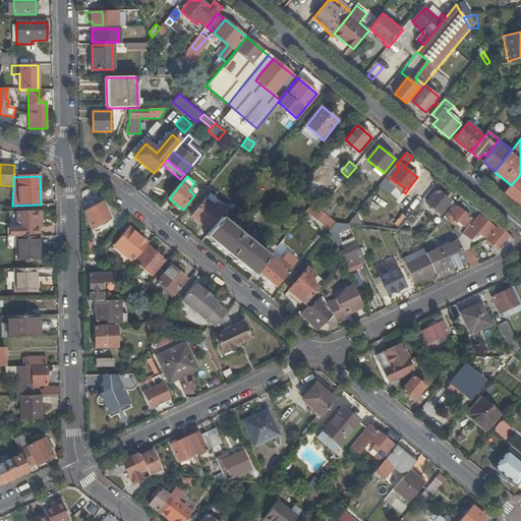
[(520,206),(520,178),(519,176),(511,185),(505,193),(520,206)]
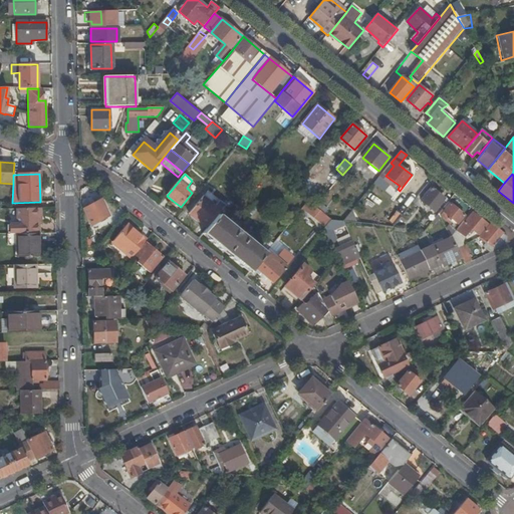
[(422,201),(435,212),(445,199),(432,188),(422,201)]
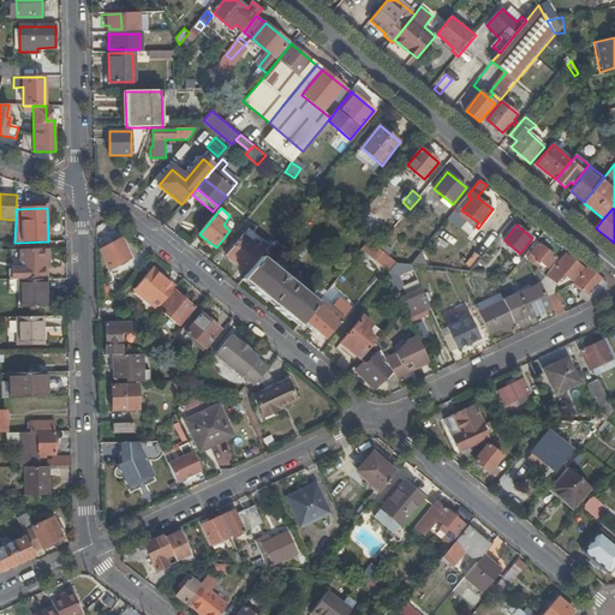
[(262,257),(264,254),(243,237),(227,256),(249,274),(262,257)]
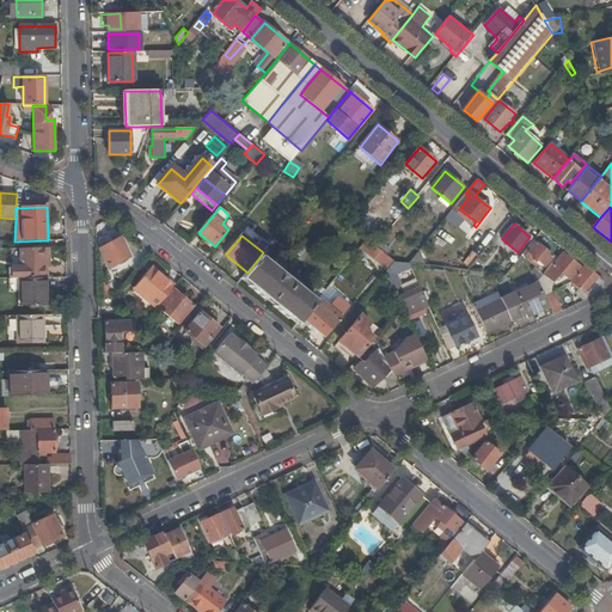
[(121,237),(99,250),(101,274),(132,256),(121,237)]
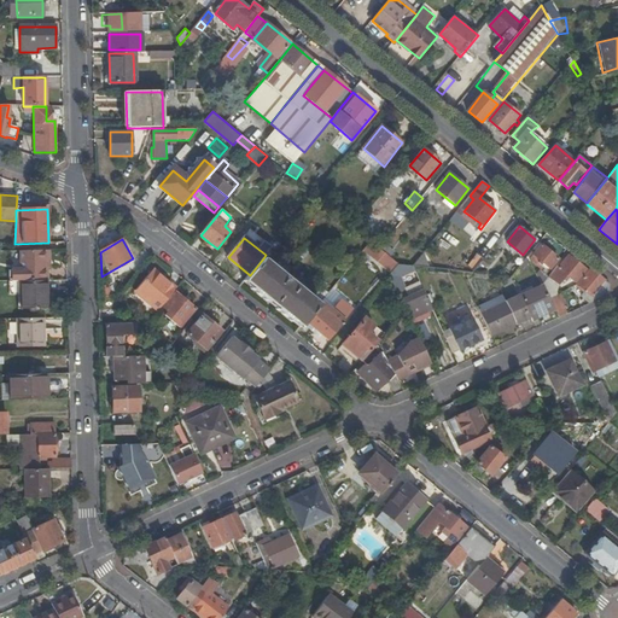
[(528,256),(540,243),(535,239),(523,255),(526,258),(528,256)]
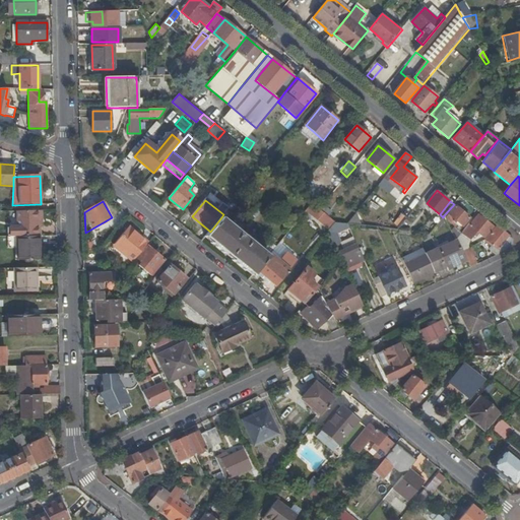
[(319,210),(312,203),(308,207),(316,214),(320,210),(319,210)]
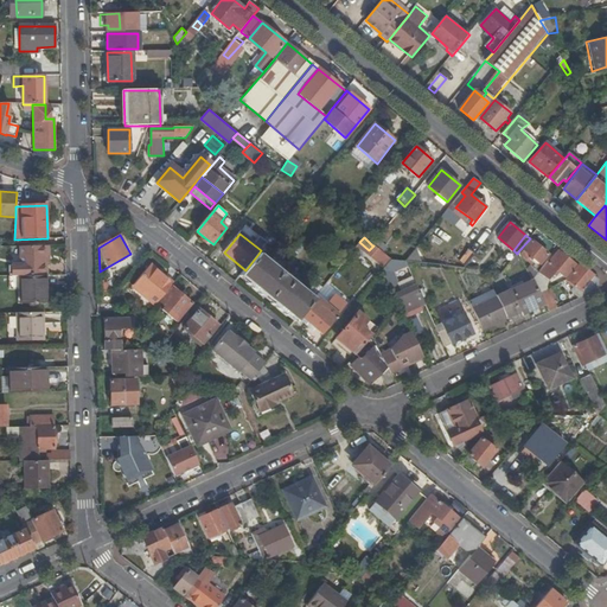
[(532,241),(530,238),(518,251),(522,254),(532,241)]
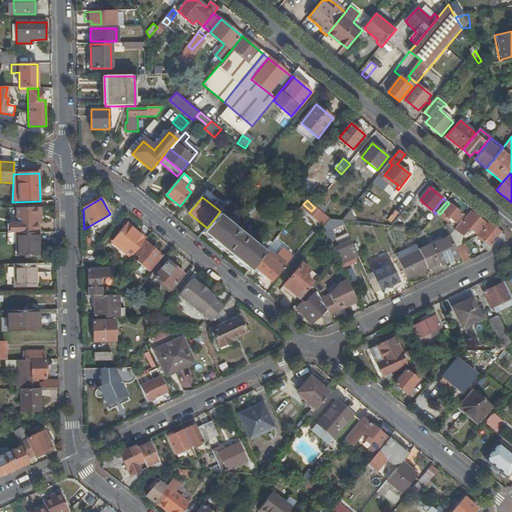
[(318,202),(314,207),(315,207),(323,213),(327,209),(318,202)]
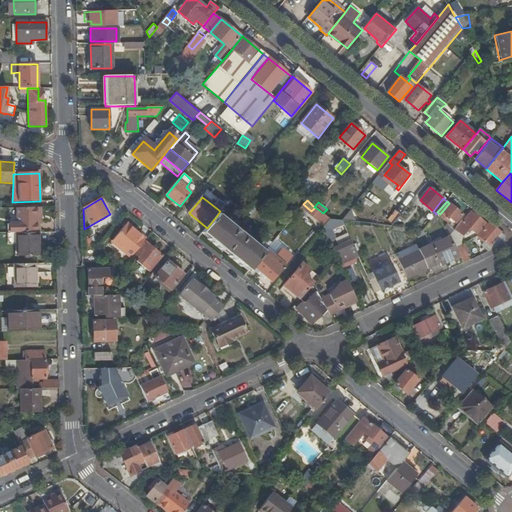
[(463,214),(449,203),(440,214),(446,220),(449,217),(456,222),(463,214)]
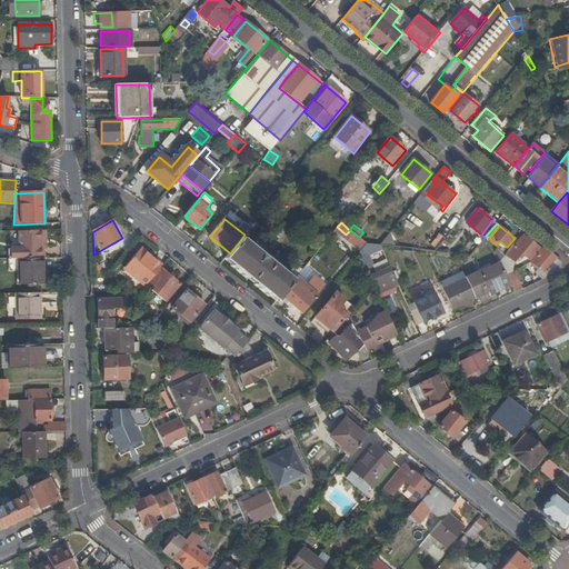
[(46,257),(46,229),(16,230),(17,246),(7,246),(7,258),(46,257)]
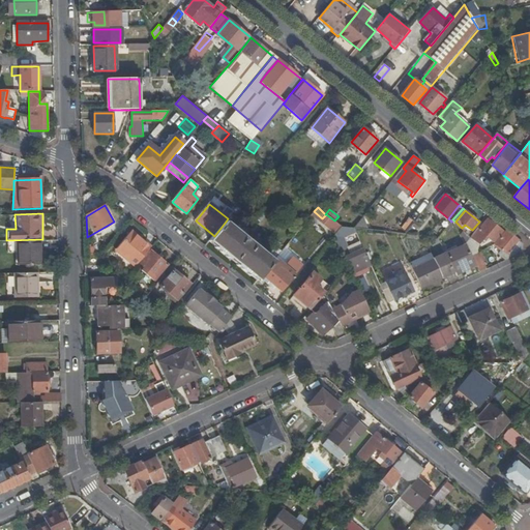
[(479,230),(477,229),(471,237),(471,238),(479,244),(482,241),(484,242),(489,238),(495,242),(503,232),(489,219),(479,230)]
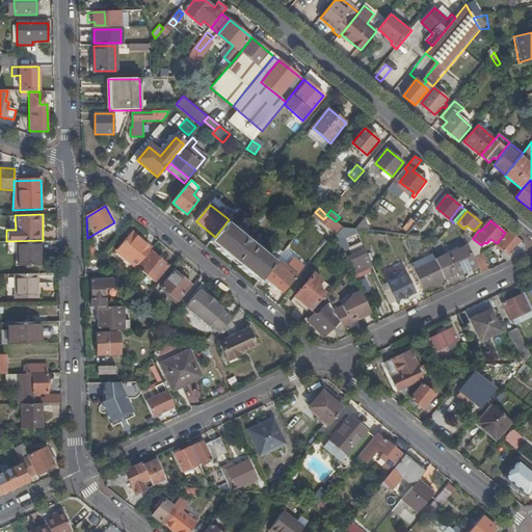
[(274,262),(227,222),(215,237),(210,242),(258,282),(263,276),(274,262)]
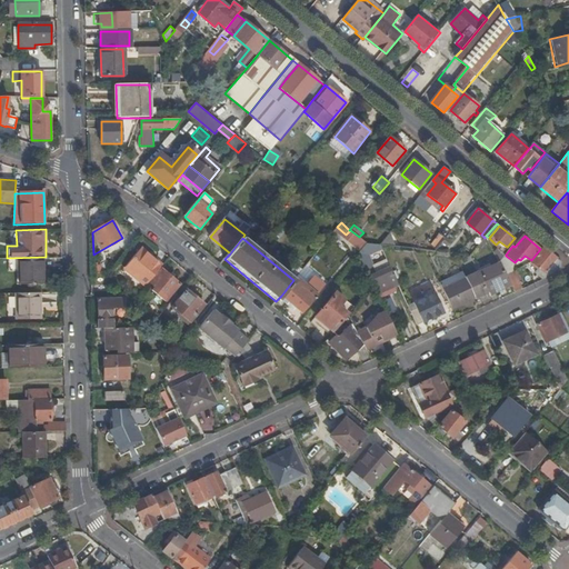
[(537,272),(545,279),(560,271),(562,262),(543,248),(532,261),(540,268),(537,272)]
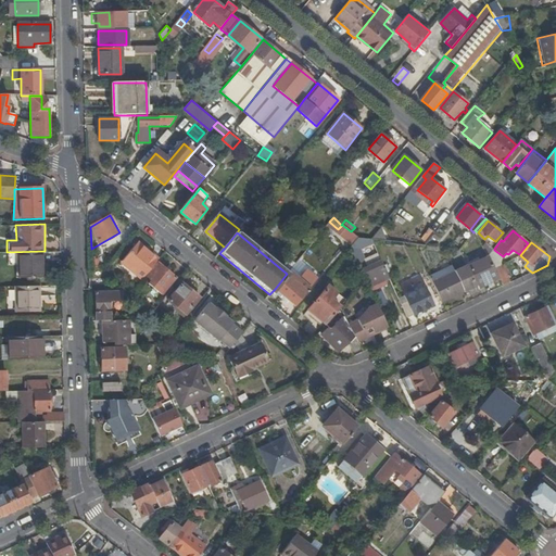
[(487,243),(483,247),(488,256),(491,252),(494,250),(494,249),(487,243)]
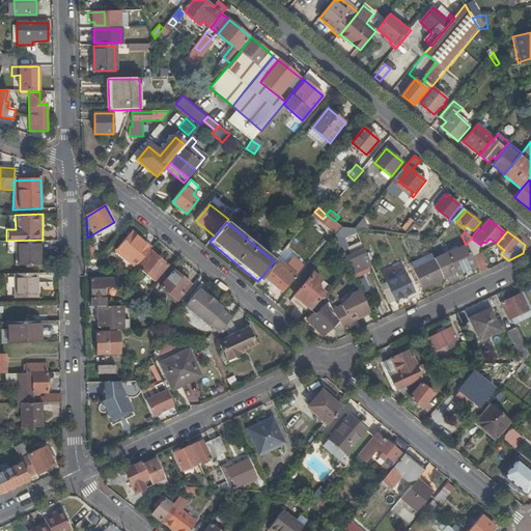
[(117,252),(135,268),(150,250),(132,235),(117,252)]
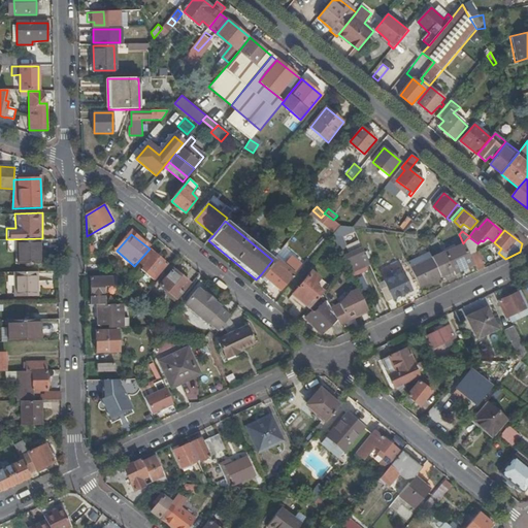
[(18,240),(8,240),(8,253),(18,252),(19,264),(40,264),(40,239),(18,240)]
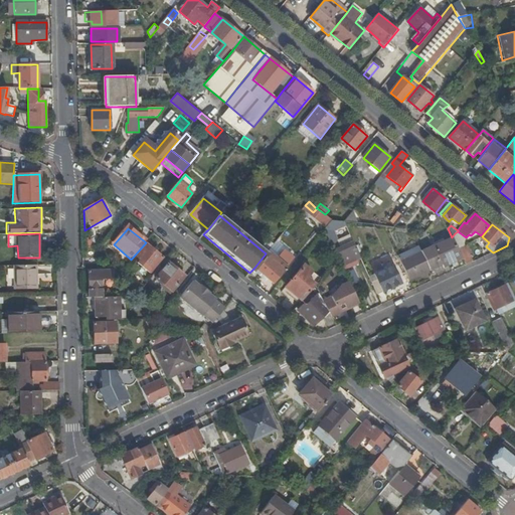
[(452,237),(459,249),(461,248),(459,245),(461,244),(455,233),(452,237)]
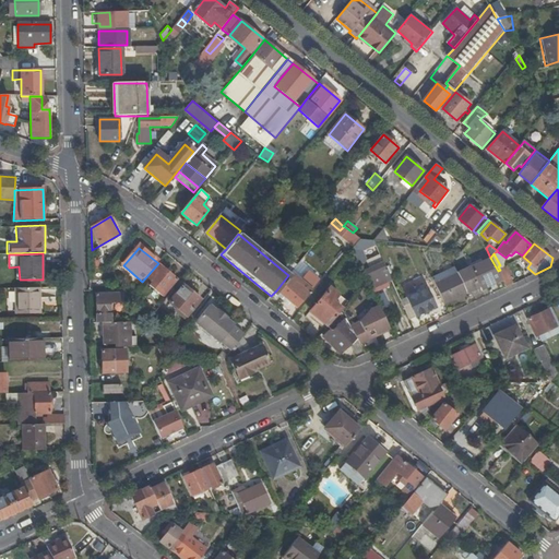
[(384,264),(379,254),(366,261),(366,262),(359,265),(367,280),(367,281),(369,280),(372,288),(392,281),(384,264)]
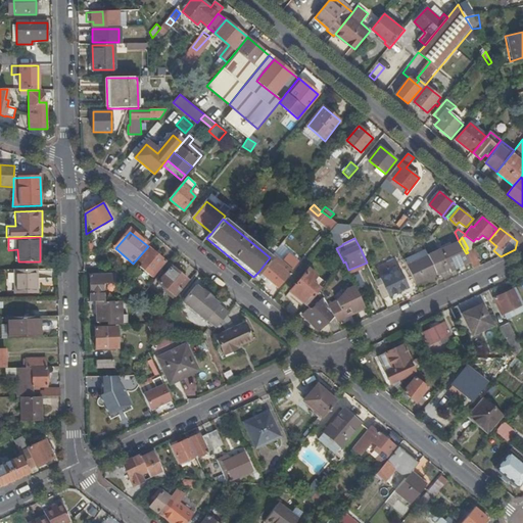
[(439,250),(448,269),(449,272),(467,264),(466,263),(470,262),(466,253),(459,241),(439,250)]
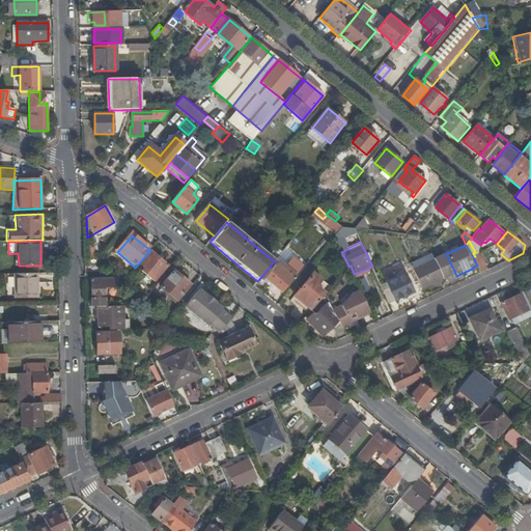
[(158,279),(168,266),(151,251),(140,264),(146,269),(144,272),(146,273),(148,271),(158,279)]
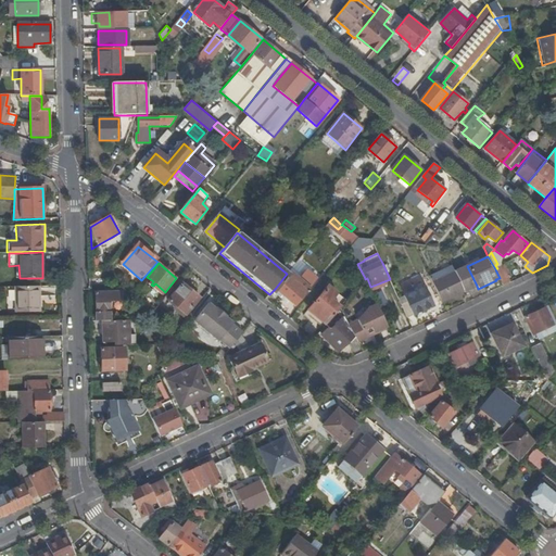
[(452,265),(429,276),(433,283),(442,302),(477,286),(467,266),(467,265),(455,270),(452,265)]
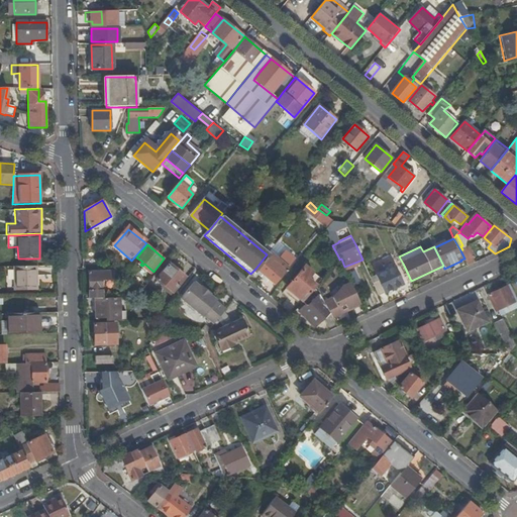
[(460,250),(464,259),(467,263),(473,259),(467,247),(462,249),(460,250)]
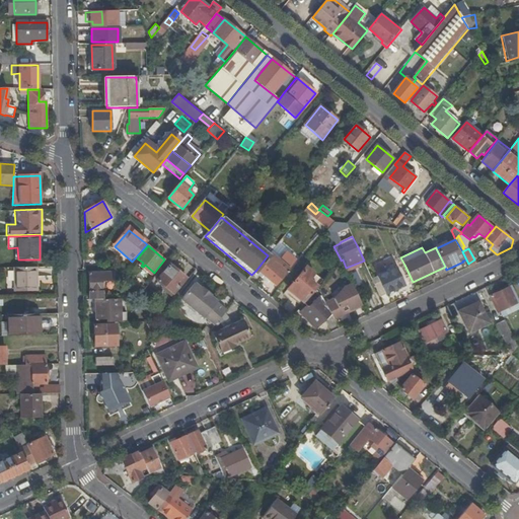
[(270,253),(268,255),(256,270),(275,284),(288,268),(270,253)]
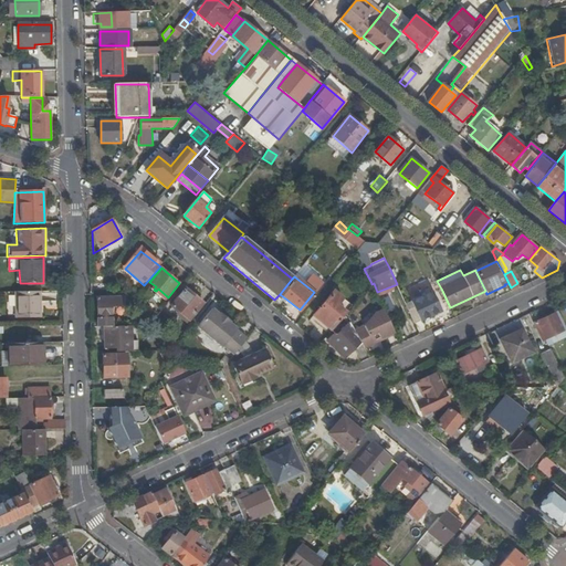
[(129,294),(137,293),(143,287),(136,282),(134,285),(129,285),(129,294)]
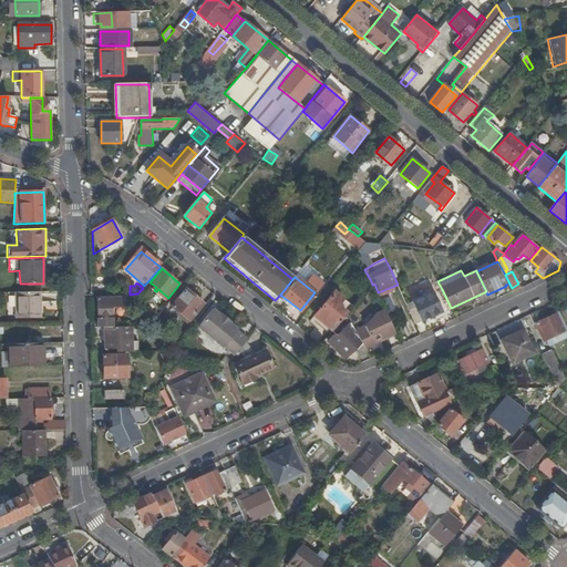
[(189,321),(204,303),(186,289),(172,307),(182,315),(179,317),(183,319),(184,317),(189,321)]
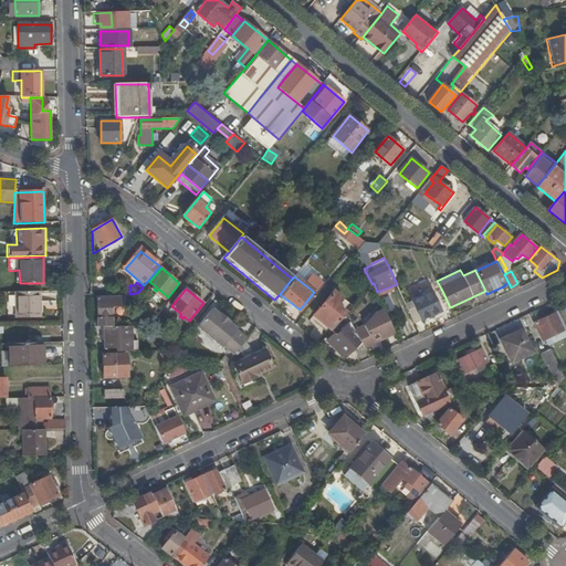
[(314,316),(332,331),(346,314),(353,305),(335,291),(314,316)]
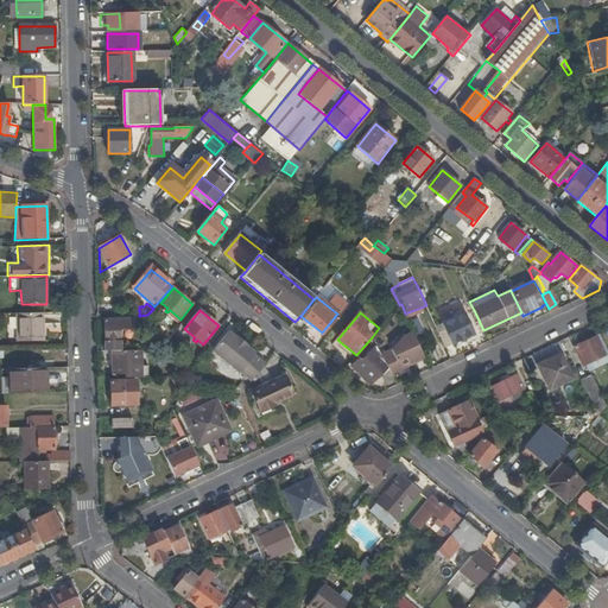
[(45,324),(44,314),(18,314),(18,341),(40,342),(40,324),(45,324)]
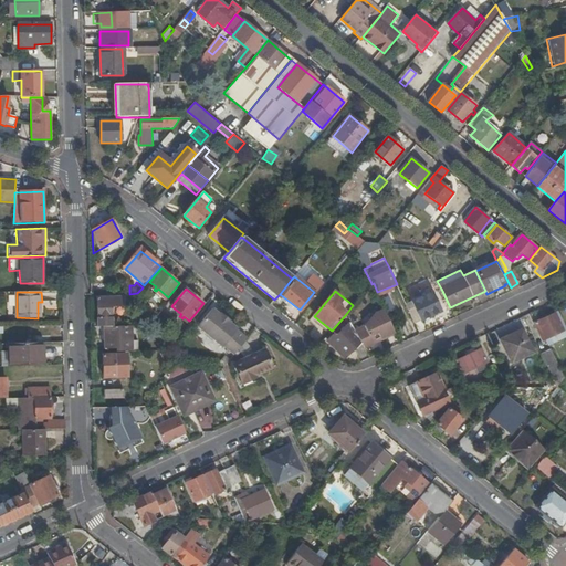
[(431,292),(406,304),(409,311),(416,324),(440,312),(431,292)]
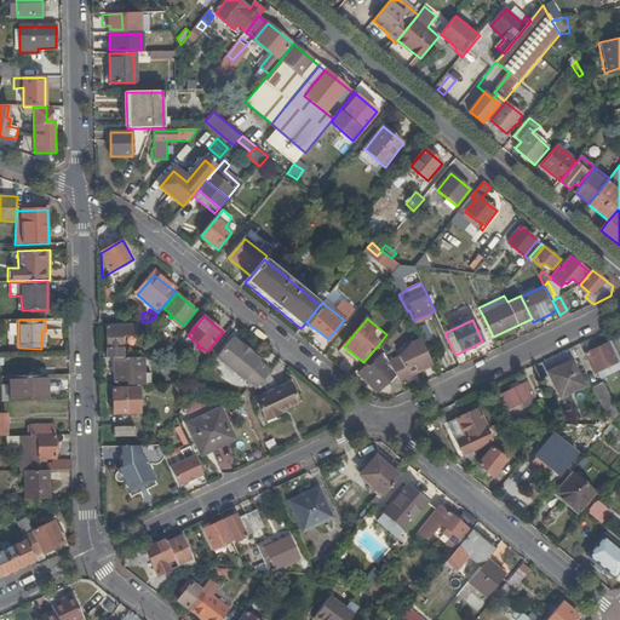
[(114,359),(122,359),(122,343),(122,337),(132,337),(132,326),(107,327),(108,359),(114,359)]
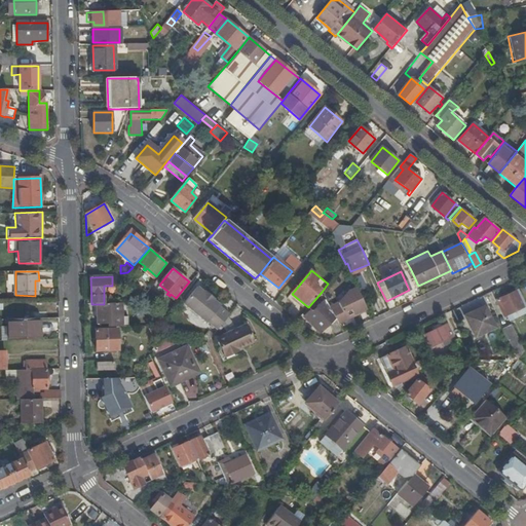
[(218,330),(229,315),(220,306),(221,305),(214,300),(215,299),(204,292),(197,287),(183,303),(207,323),(208,322),(218,330)]
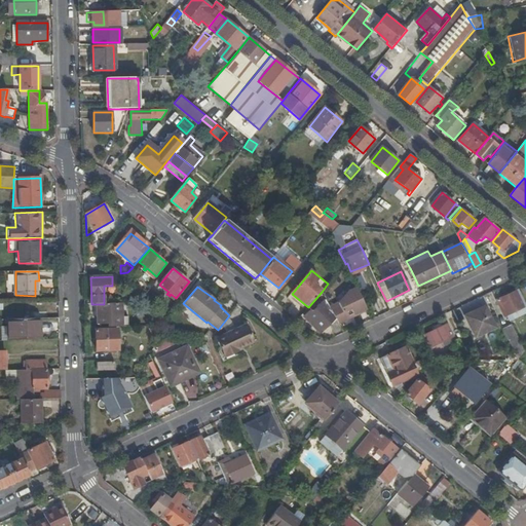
[(367,309),(357,289),(350,292),(345,297),(346,300),(338,304),(338,307),(332,310),(339,324),(350,318),(349,317),(354,315),(355,316),(361,313),(360,312),(367,309)]
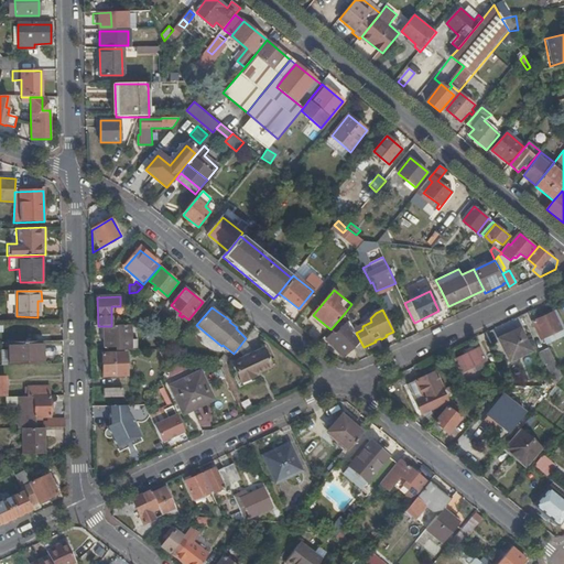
[(563,328),(563,325),(557,311),(532,323),(541,339),(563,328)]
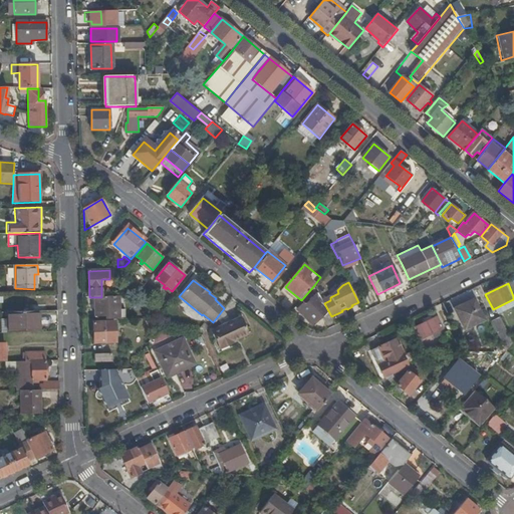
[(297,308),(313,324),(327,310),(316,292),(304,303),(302,302),(297,308)]
